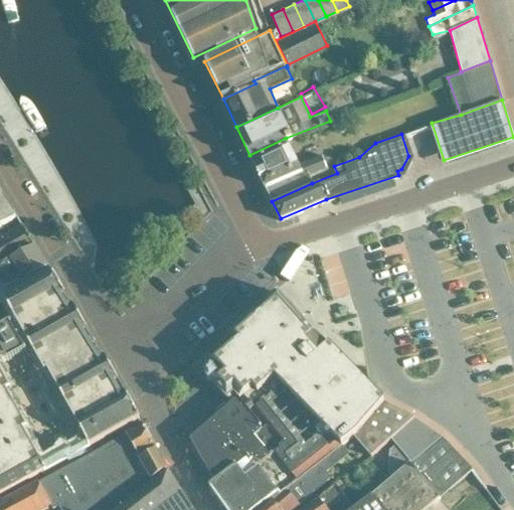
[(272,201),(312,183),(309,173),(326,167),(321,154),(296,164),(286,138),(249,155),(272,201)]
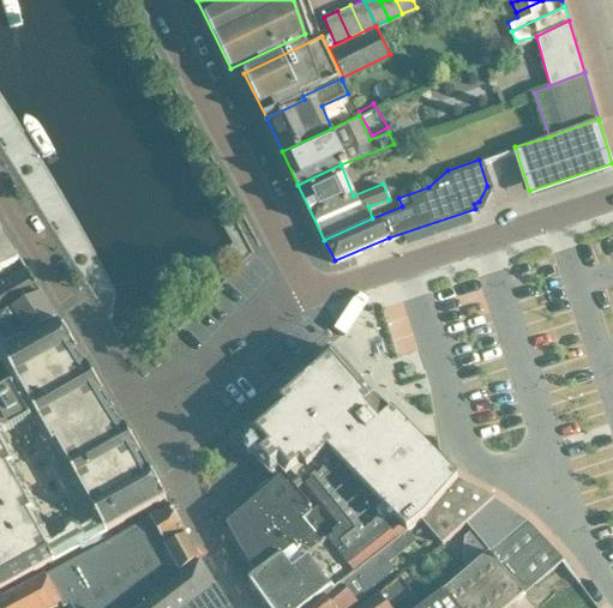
[(0,265),(19,256),(0,224),(0,265)]
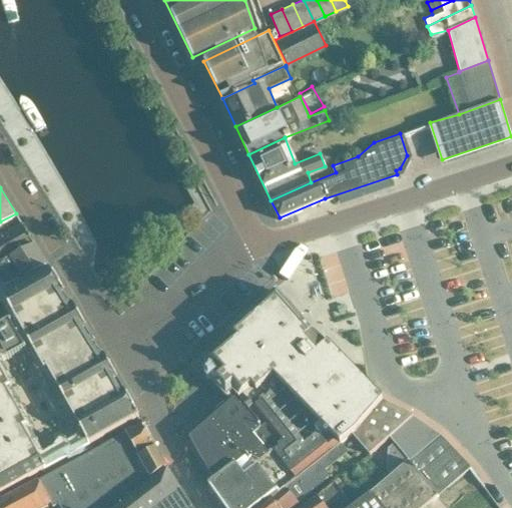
[(0,263),(34,243),(21,222),(0,233),(0,263)]
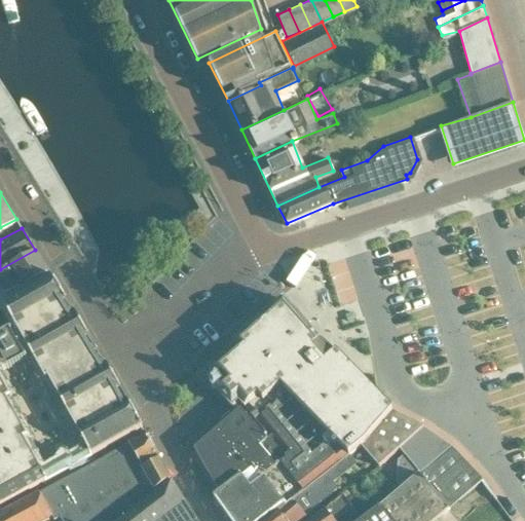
[(0,285),(4,293),(48,270),(35,250),(0,269),(0,285)]
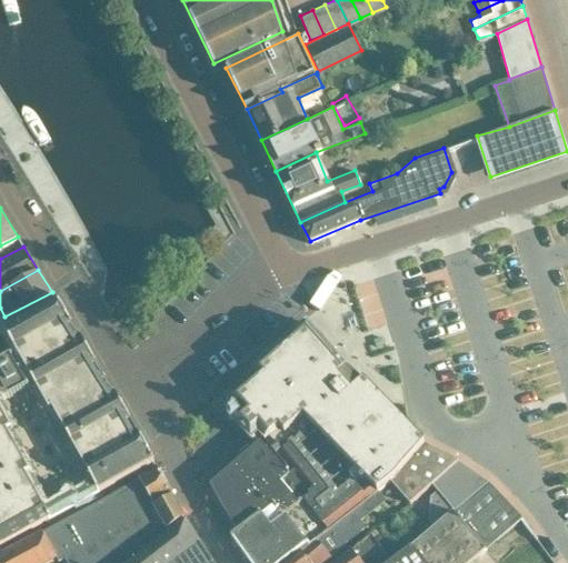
[(130,416),(113,392),(109,382),(56,297),(0,327),(0,543),(153,459),(130,416)]
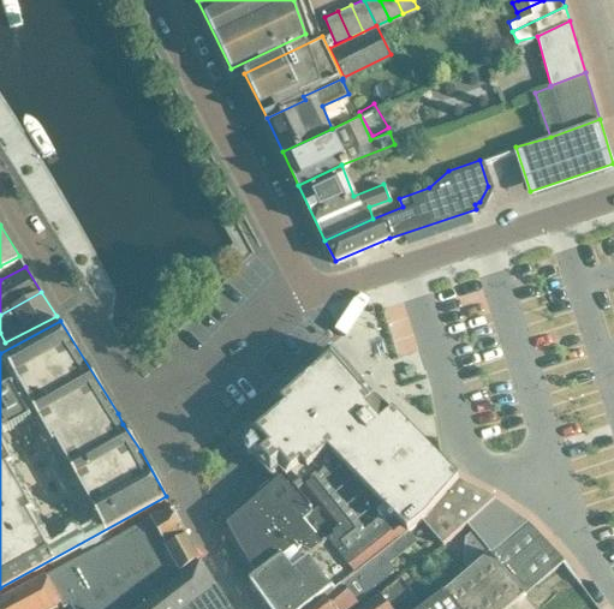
[(383,401),(371,393),(332,347),(274,398),(276,400),(243,428),(251,436),(244,443),(250,451),(270,473),(279,465),(285,472),(335,536),(326,544),(325,543),(313,551),(309,555),(335,586),(341,581),(407,529),(421,518),(421,519),(425,515),(458,478),(387,404),(383,401)]
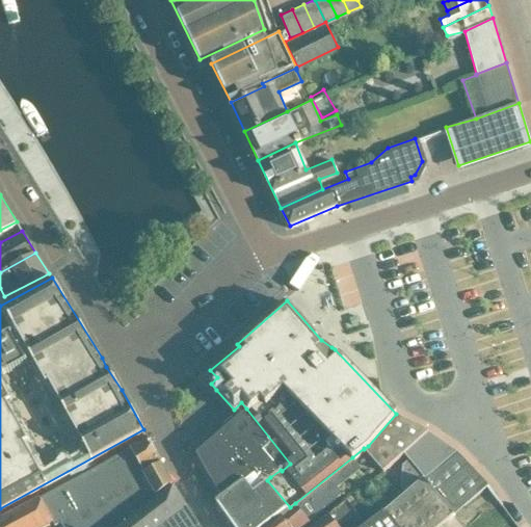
[(261,469),(270,477),(281,470),(282,471),(290,464),(246,409),(195,451),(220,496),(215,500),(216,501),(261,469)]
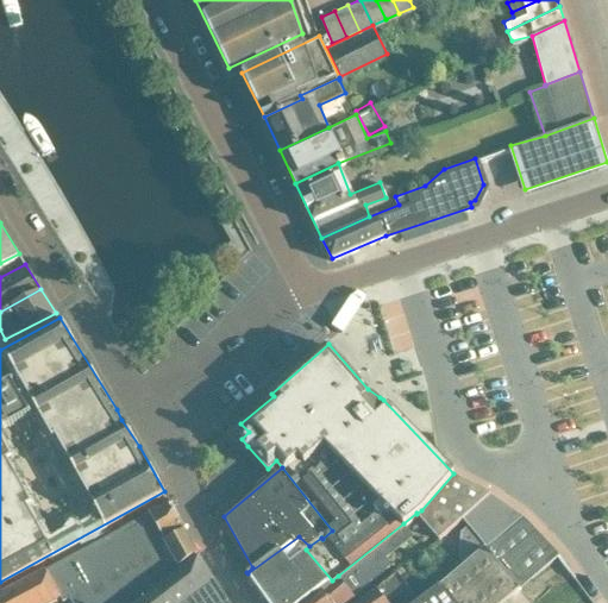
[(453,515),(490,491),(453,473),(421,510),(417,514),(432,532),(443,522),(453,515)]
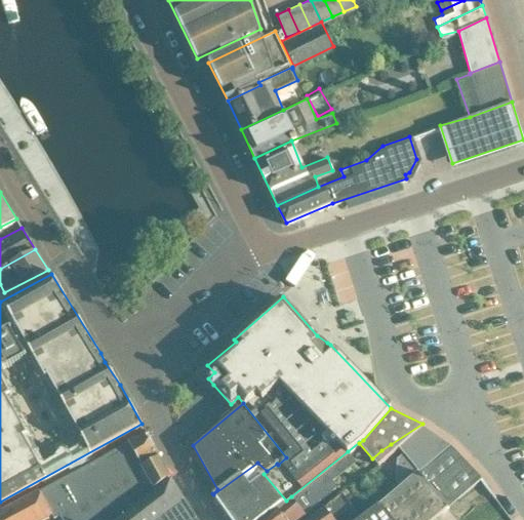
[(449,443),(437,434),(422,424),(391,444),(381,450),(372,458),(376,464),(398,445),(402,451),(397,455),(395,478),(399,482),(414,470),(449,443)]
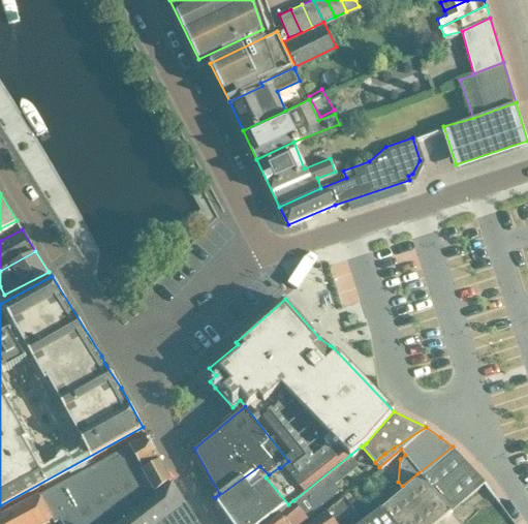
[(113,523),(169,479),(159,458),(146,434),(37,494),(51,517),(52,517),(54,520),(59,517),(63,523),(113,523)]
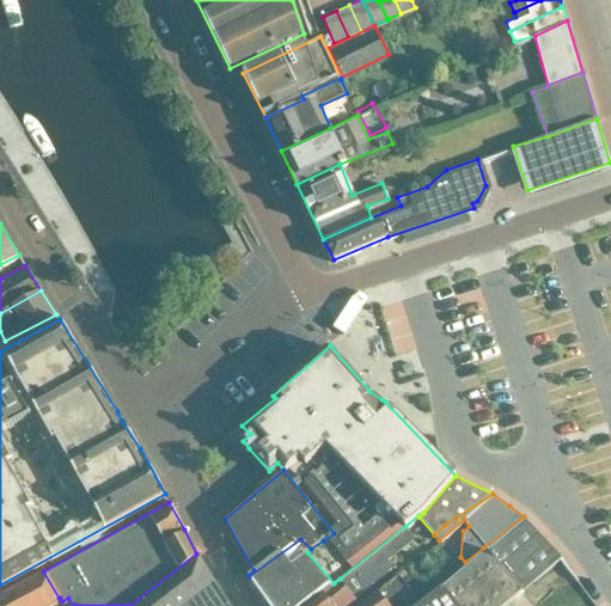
[(561,556),(543,537),(524,516),(483,548),(465,562),(438,585),(419,600),(411,605),(495,605),(518,588),(542,569),(561,556)]
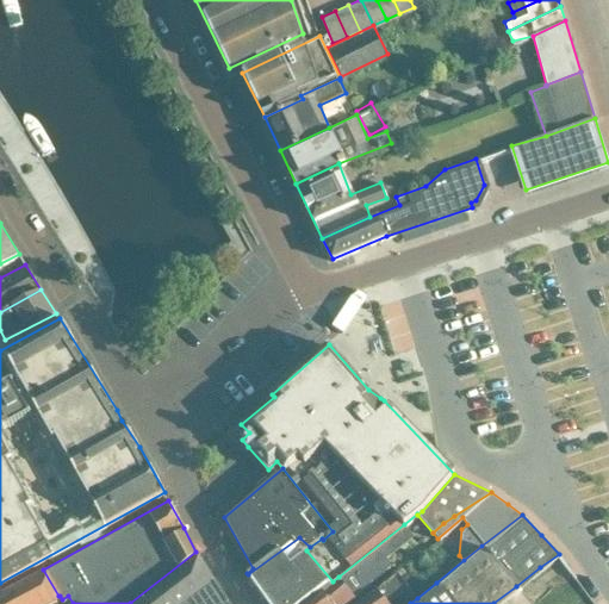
[(293,603),(340,603),(352,595),(391,564),(385,556),(412,534),(404,524),(339,577),(333,581),(330,584),(328,580),(293,603)]
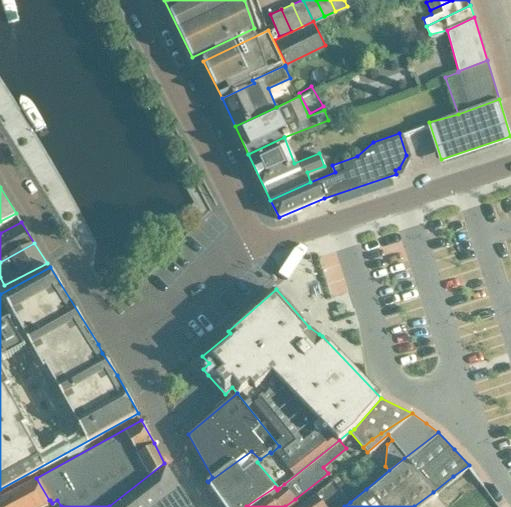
[(260,459),(251,451),(208,482),(225,506),(246,506),(275,487),(277,490),(279,488),(257,462),(260,459)]
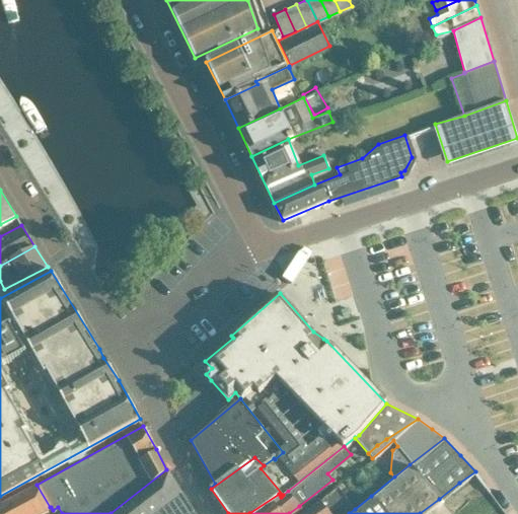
[(150,513),(180,493),(168,471),(152,485),(113,513),(150,513)]
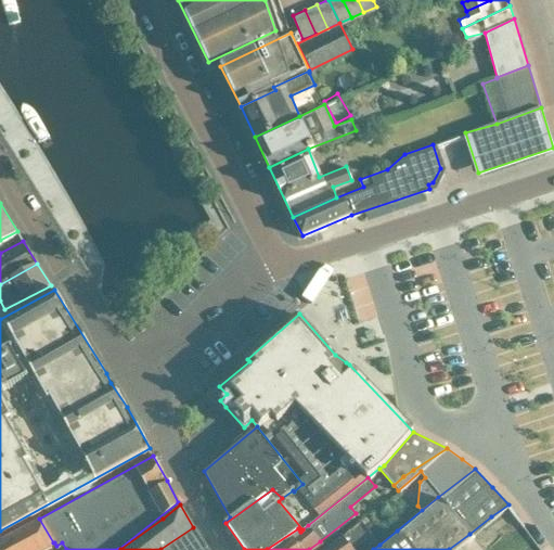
[(0,549),(40,549),(53,542),(39,519),(7,536),(0,539),(0,549)]
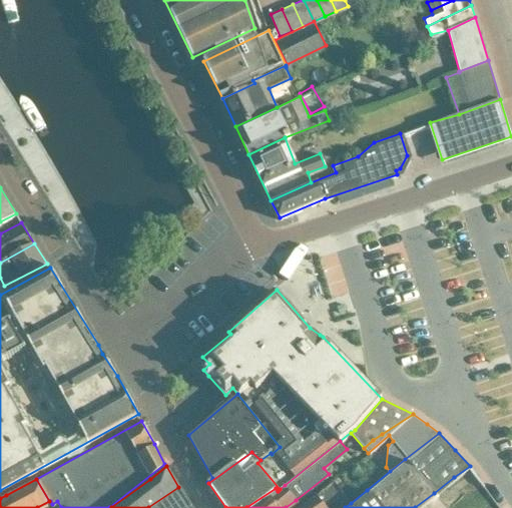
[(345,507),(351,503),(333,480),(316,493),(296,507),(345,507)]
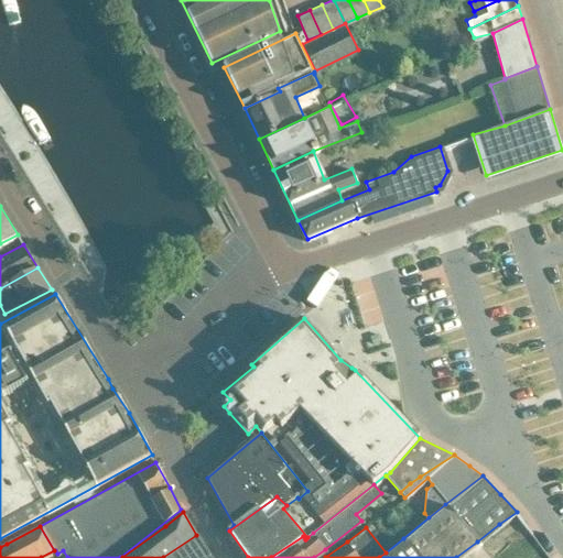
[(212,557),(210,556),(196,535),(163,557),(212,557)]
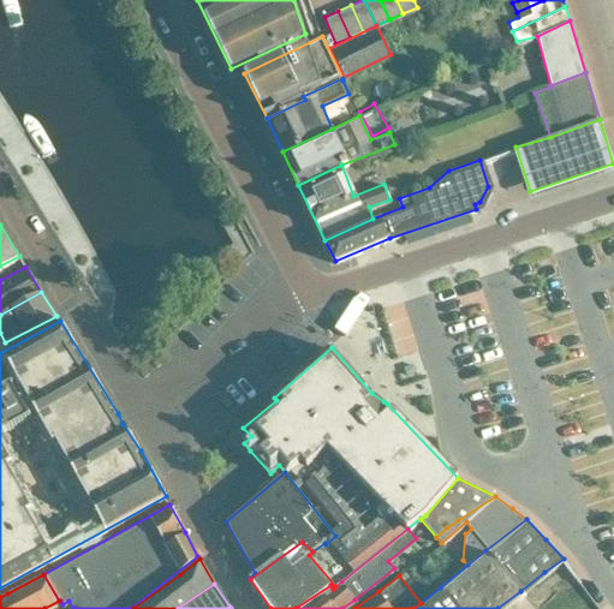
[(535,608),(520,591),(498,608),(535,608)]
